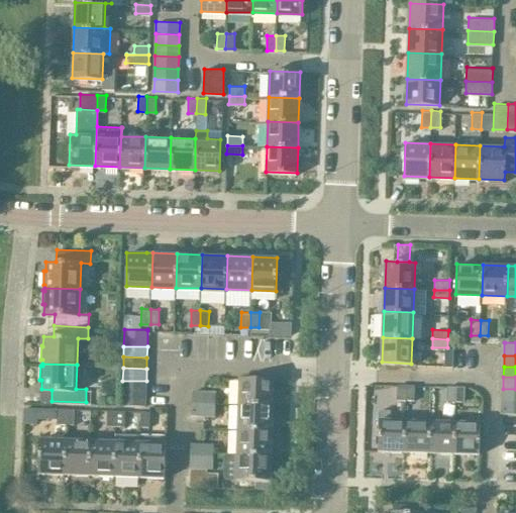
[(272,404),(273,380),(273,379),(239,378),(238,403),(272,404)]
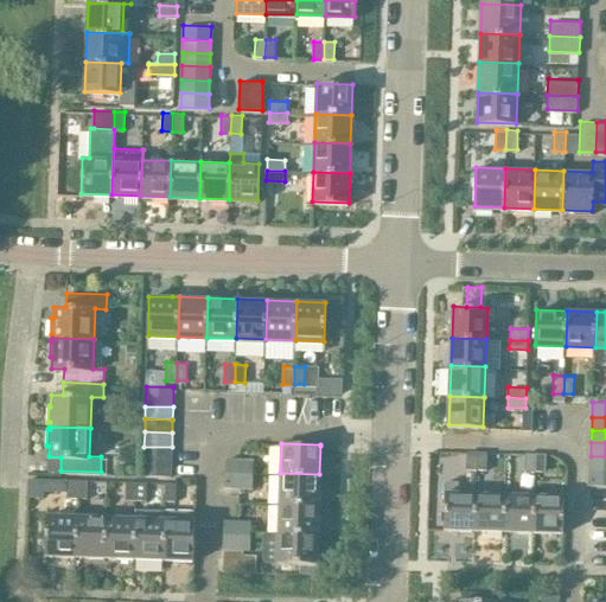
[(171,461),(172,447),(144,447),(144,460),(171,461)]
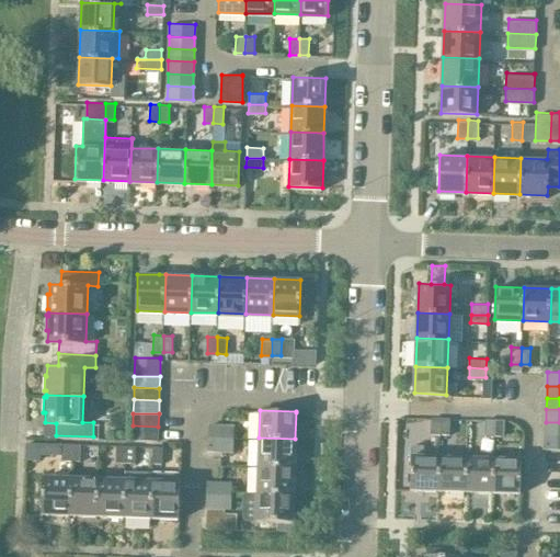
[(441,433),(441,416),(431,416),(431,432),(441,433)]
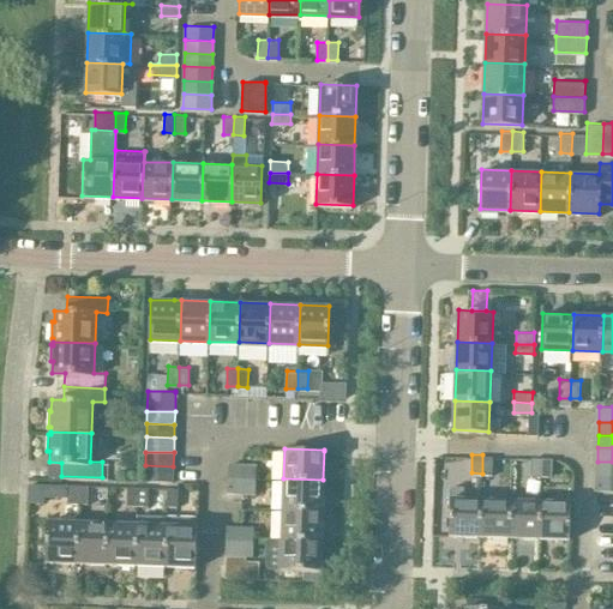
[(492,474),(493,456),(493,454),(482,454),(482,474),(492,474)]
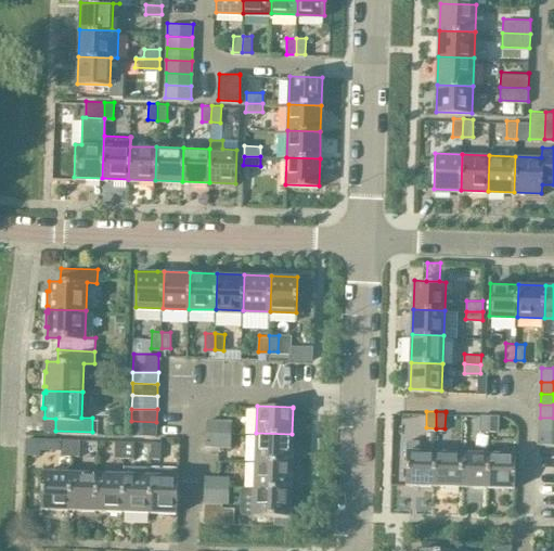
[(490,430),(490,413),(480,413),(479,430),(490,430)]
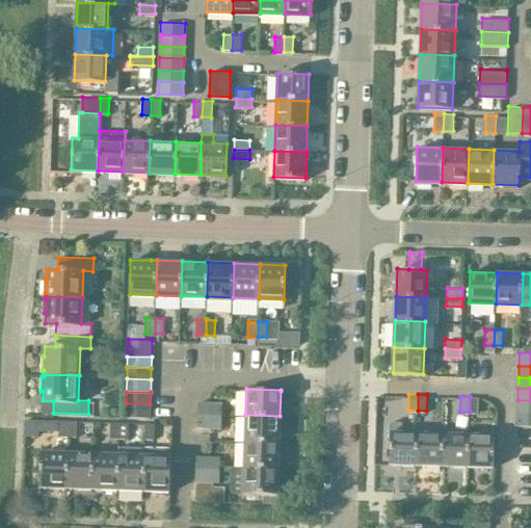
[(478,412),(479,397),(479,396),(470,396),(470,412),(478,412)]
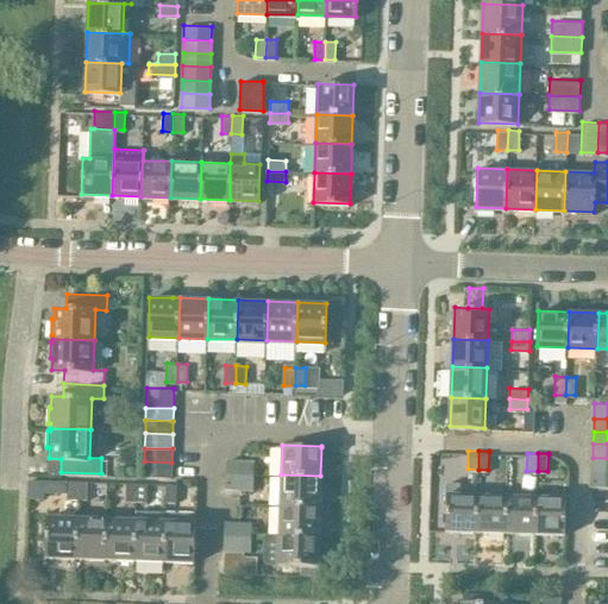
[(607,458),(593,458),(591,471),(607,471),(607,458)]
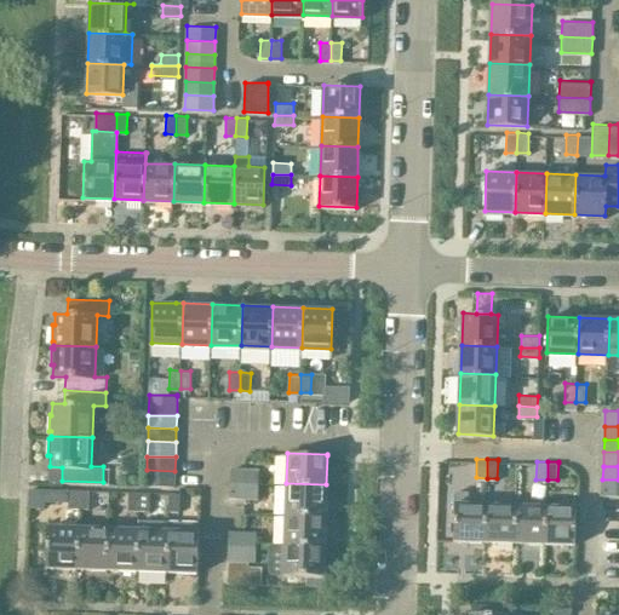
[(244,482),(245,467),(230,467),(230,495),(242,495),(244,482)]
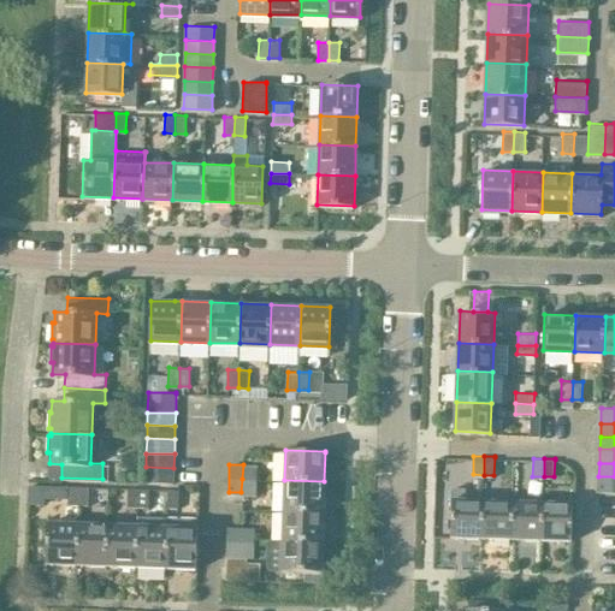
[(256,464),(243,464),(242,479),(256,479),(256,464)]
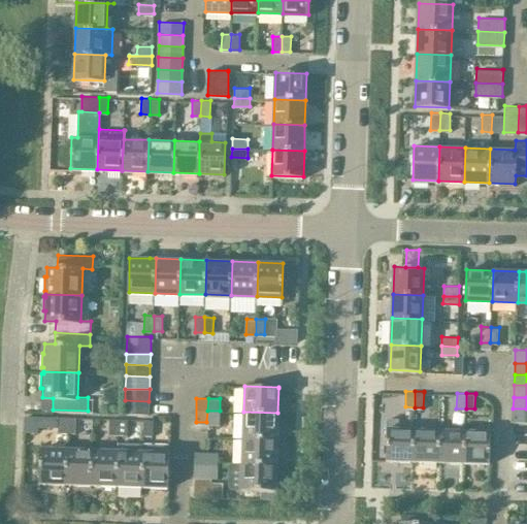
[(149,413),(149,401),(125,400),(125,413),(149,413)]
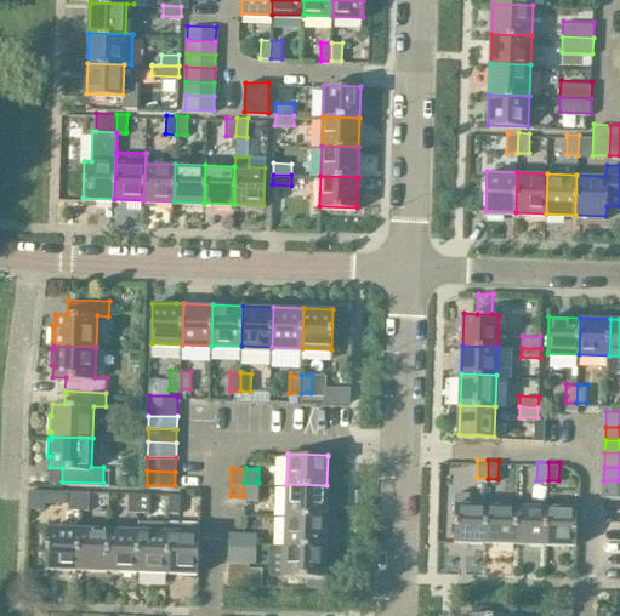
[(619,480),(603,480),(603,495),(619,495),(619,480)]
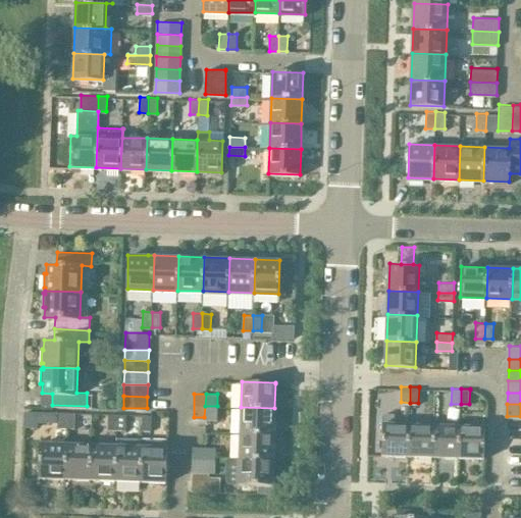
[(217,417),(217,406),(205,406),(204,417),(217,417)]
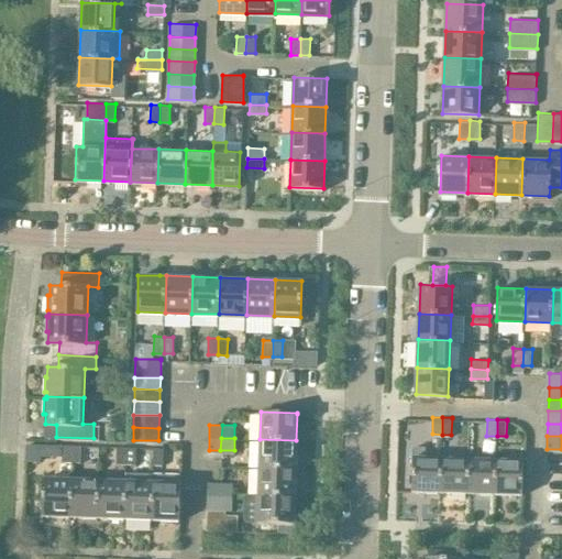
[(296,467),(296,440),(260,439),(259,466),(297,468),(297,467),(296,467)]
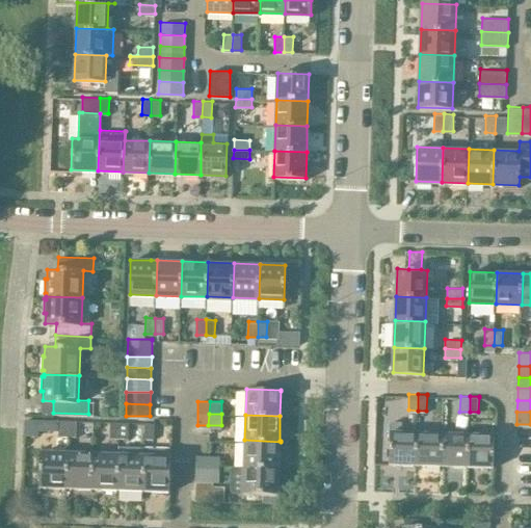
[(67,436),(68,419),(59,419),(58,434),(67,436)]
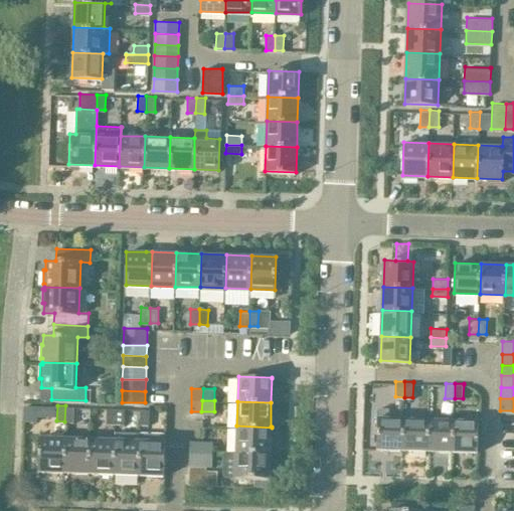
[(65,405),(64,421),(74,421),(74,405),(65,405)]
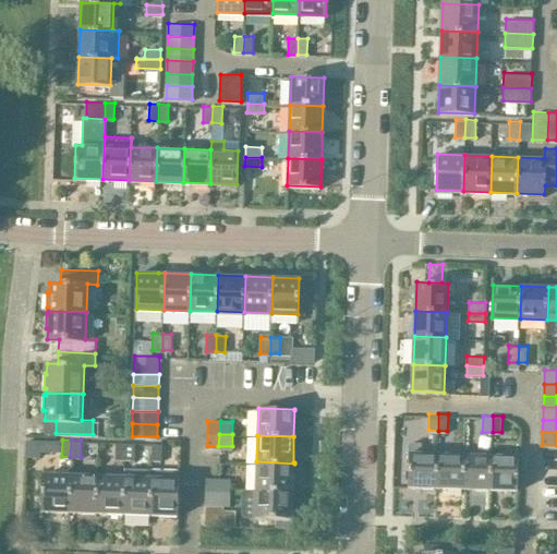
[(436,486),(437,453),(421,452),(421,441),(410,441),(409,485),(436,486)]
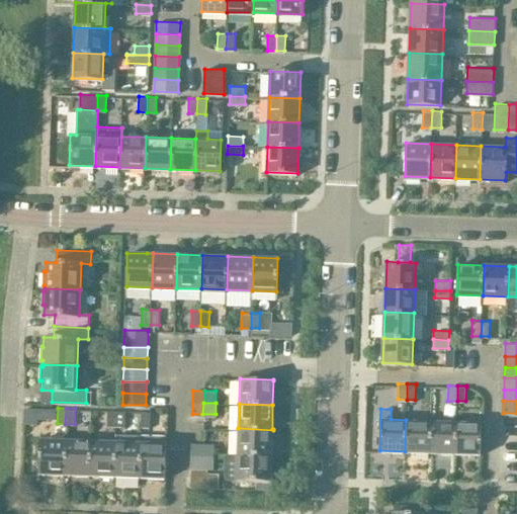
[(116,425),(116,410),(107,410),(107,425),(116,425)]
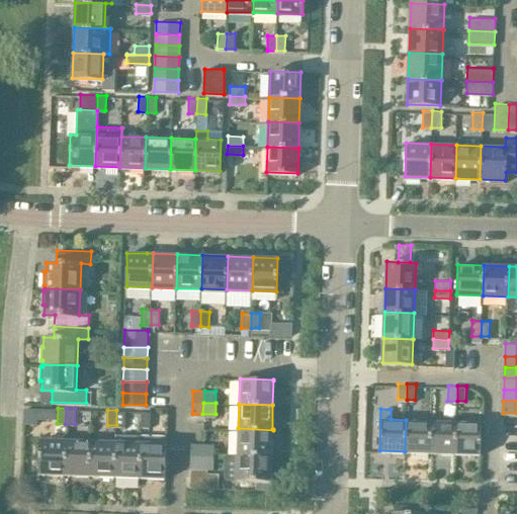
[(116,410),(116,425),(124,425),(125,410),(116,410)]
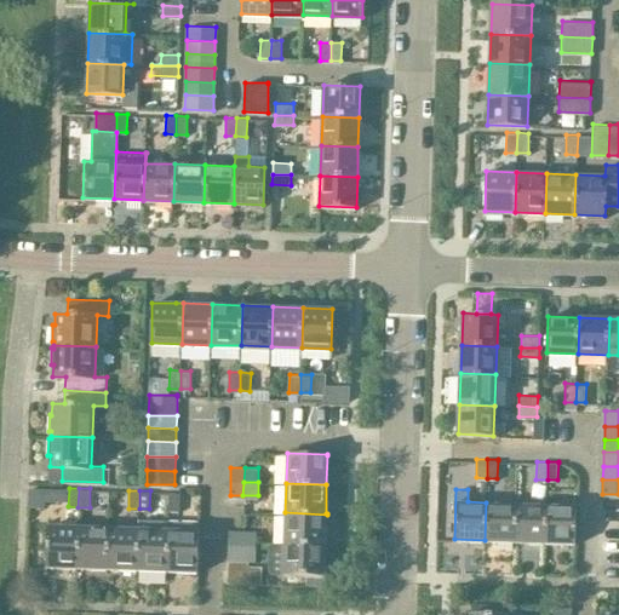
[(168,492),(168,510),(179,510),(181,492),(168,492)]
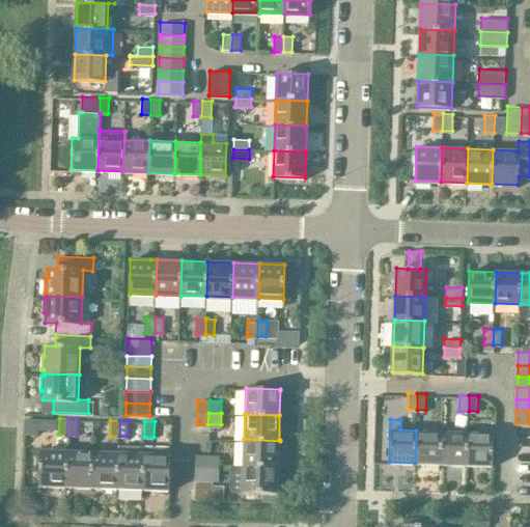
[(441,464),(442,432),(416,431),(415,463),(441,464)]
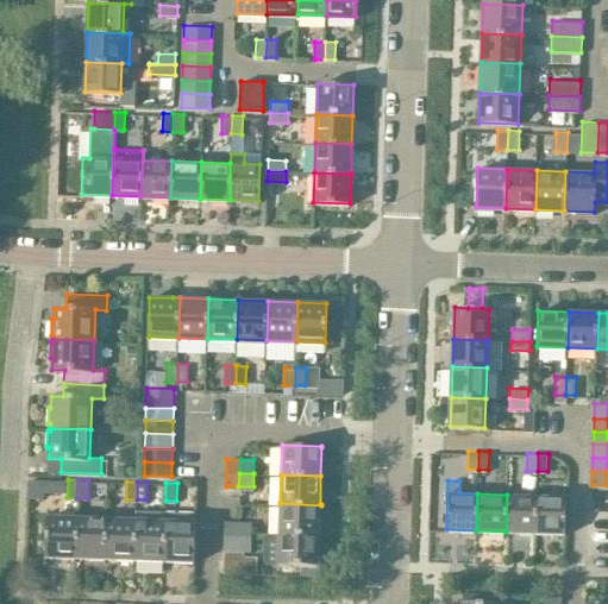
[(536,533),(537,496),(507,495),(506,532),(536,533)]
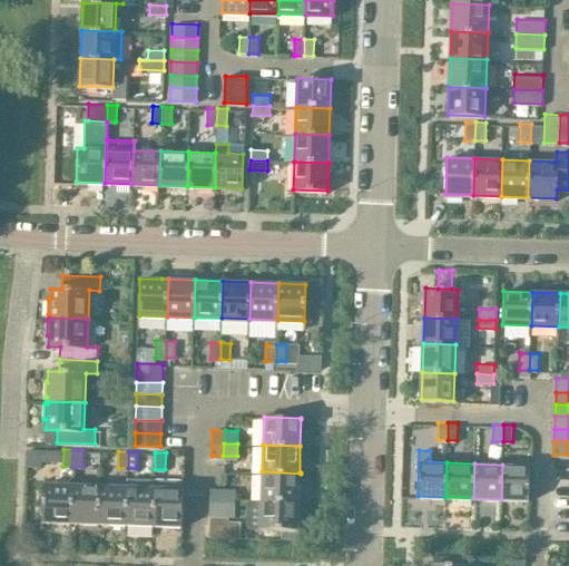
[(530,465),(529,465),(502,465),(501,499),(529,500),(530,465)]
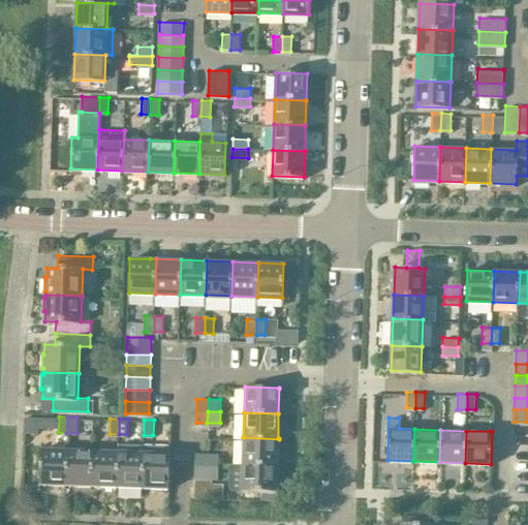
[(279,454),(279,439),(243,437),(243,464),(277,465),(277,454),(279,454)]
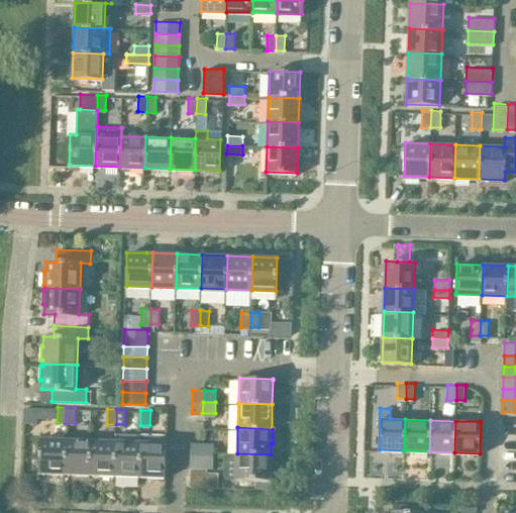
[(115,433),(114,441),(91,440),(89,473),(114,474),(115,433)]
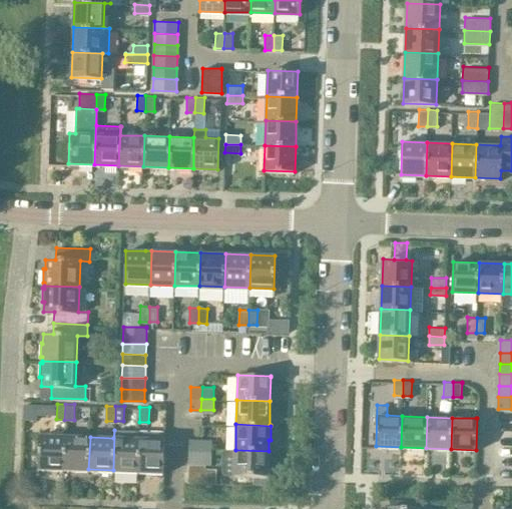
[(137,471),(139,431),(114,430),(113,470),(137,471)]
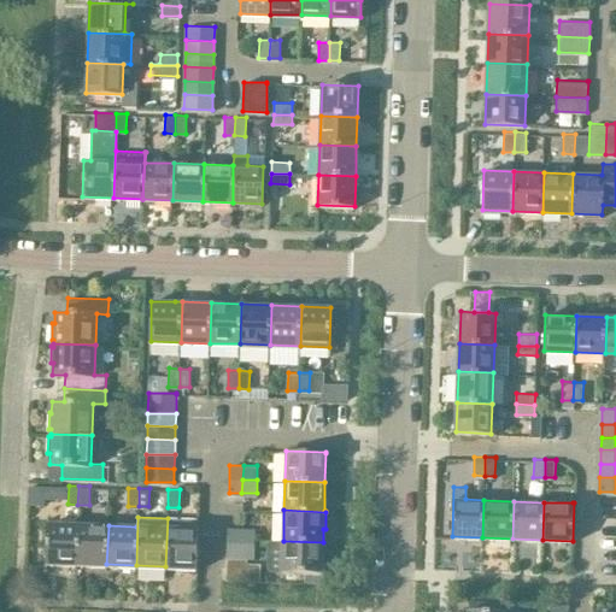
[(197,566),(198,519),(168,518),(165,566),(197,566)]
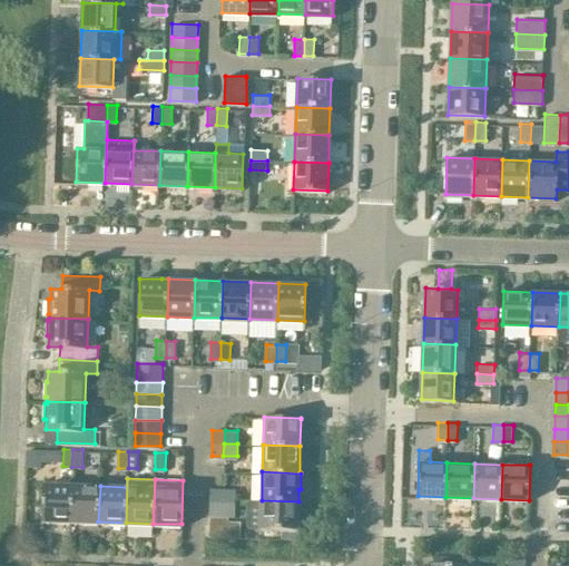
[(70,520),(71,486),(43,485),(42,519),(70,520)]
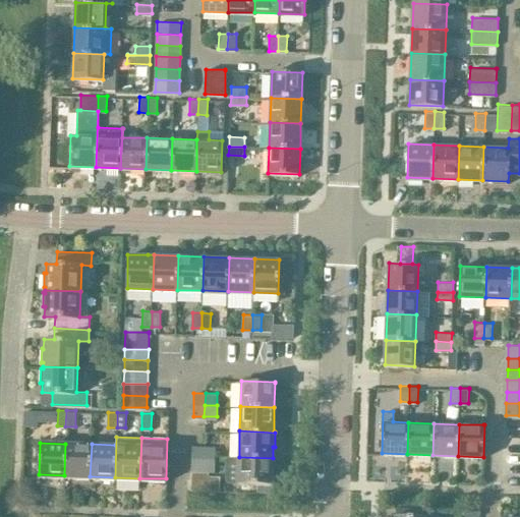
[(90,476),(92,444),(65,444),(64,475),(90,476)]
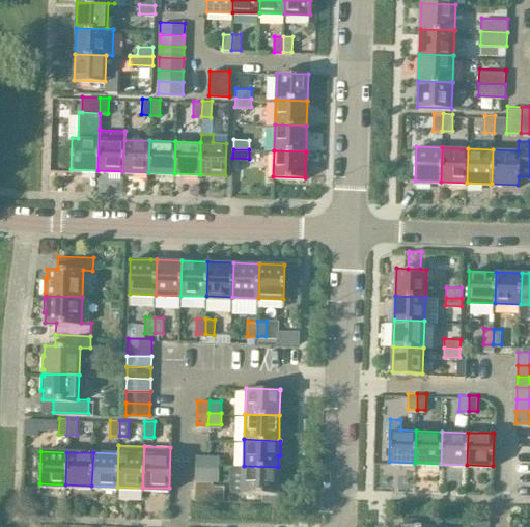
[(206,479),(206,467),(207,454),(196,454),(195,479),(206,479)]
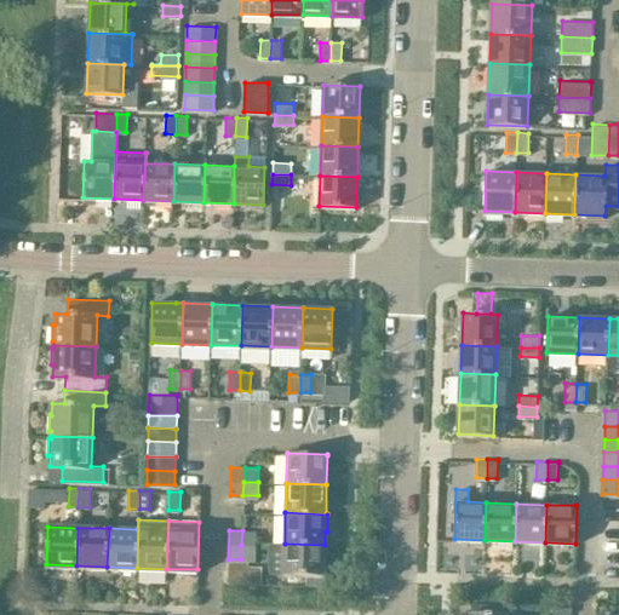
[(257,530),(244,530),(242,530),(241,545),(257,545),(257,530)]
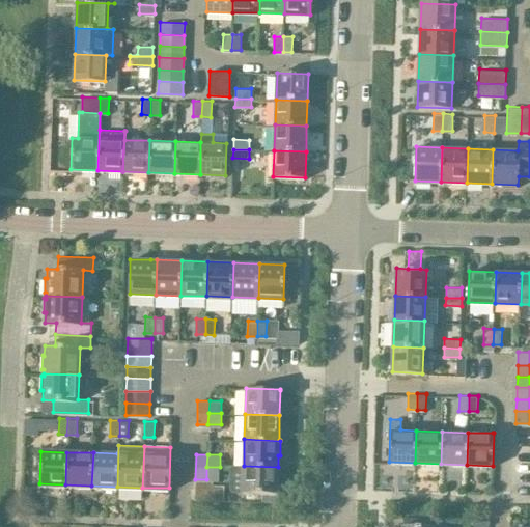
[(277,493),(278,467),(244,466),(243,492),(277,493)]
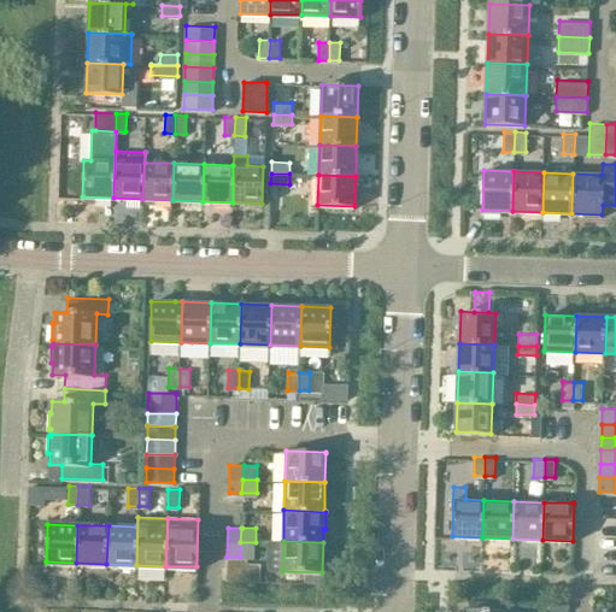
[(240,557),(254,558),(256,542),(240,542),(240,557)]
